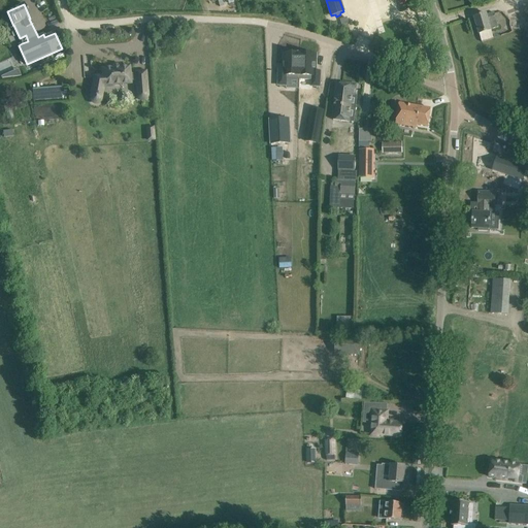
[(484,14),(473,18),(479,34),(491,30),(491,29),(498,27),(494,12),(487,14),(486,13),(484,14)]
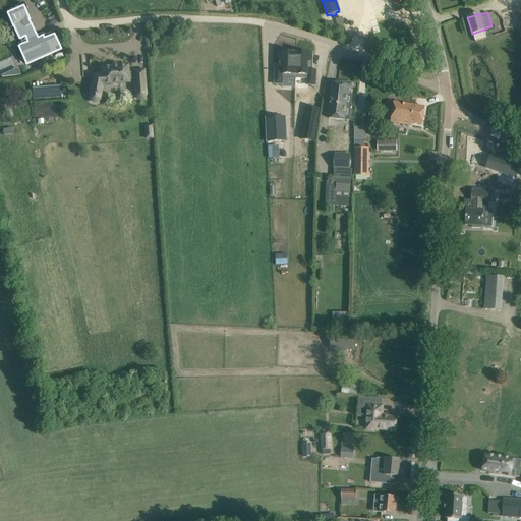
[(514,17),(504,19),(506,29),(516,25),(514,17)]
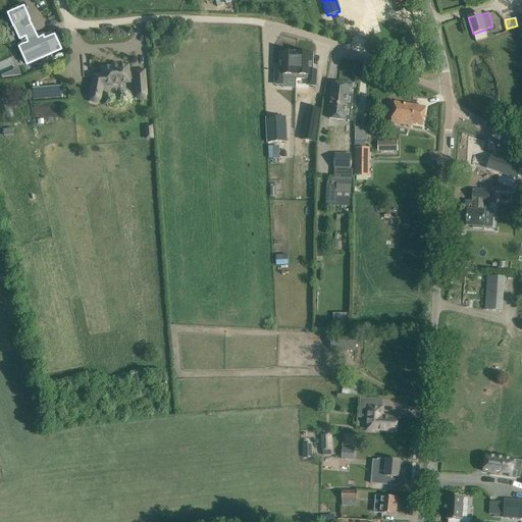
[(351,46),(368,51),(371,40),(354,35),(351,46)]
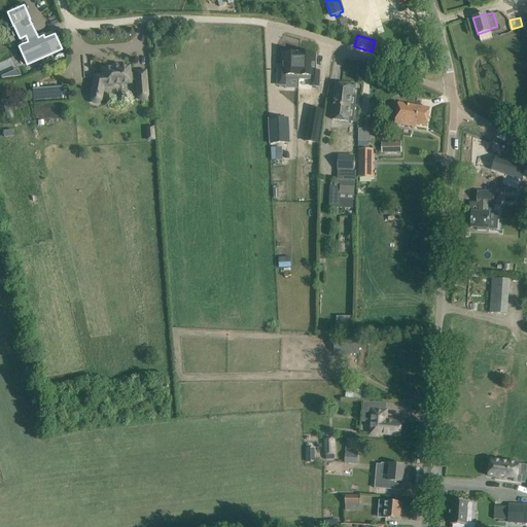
[(165,39),(155,39),(155,49),(166,48),(165,39)]
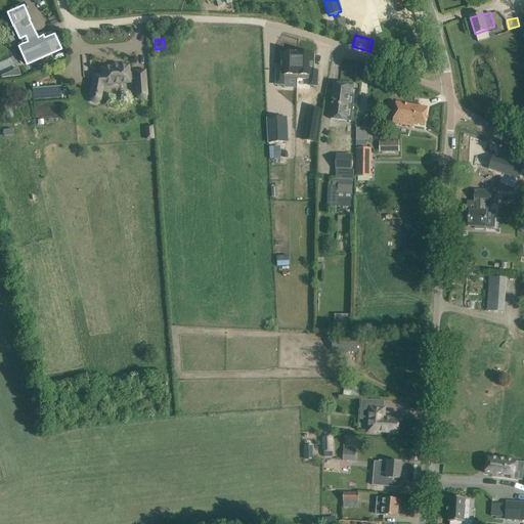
[(276,71),(275,86),(284,86),(284,80),(297,81),(298,55),(281,54),(280,72),(276,71)]
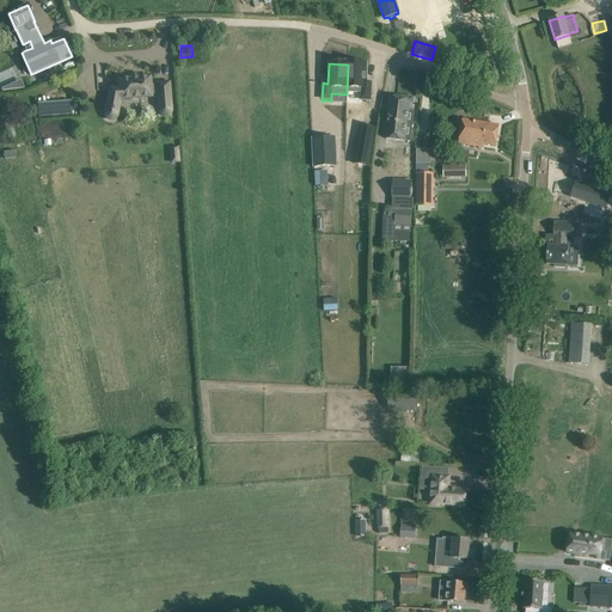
[(348,65),(347,95),(361,95),(360,102),(369,103),(371,85),(366,85),(367,65),(348,65)]
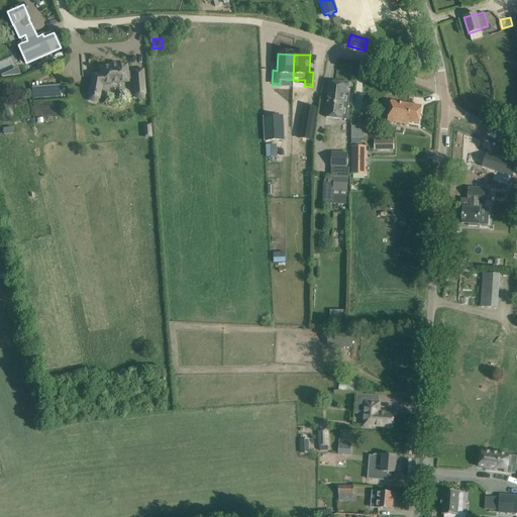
[(92,76),(89,95),(90,93),(99,94),(101,84),(128,82),(127,80),(132,79),(133,94),(134,94),(134,95),(134,96),(135,96),(135,97),(136,97),(136,98),(137,98),(138,98),(139,98),(140,98),(141,98),(142,98),(142,97),(143,97),(143,96),(143,95),(144,95),(144,94),(144,93),(142,70),(132,71),(132,72),(127,73),(126,65),(117,66),(116,64),(109,64),(109,67),(99,67),(99,68),(100,75),(92,75),(92,76)]
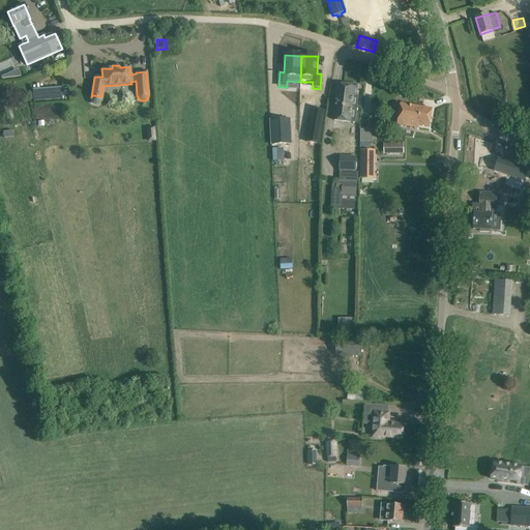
[(18,69),(0,77),(1,79),(21,77),(18,69)]
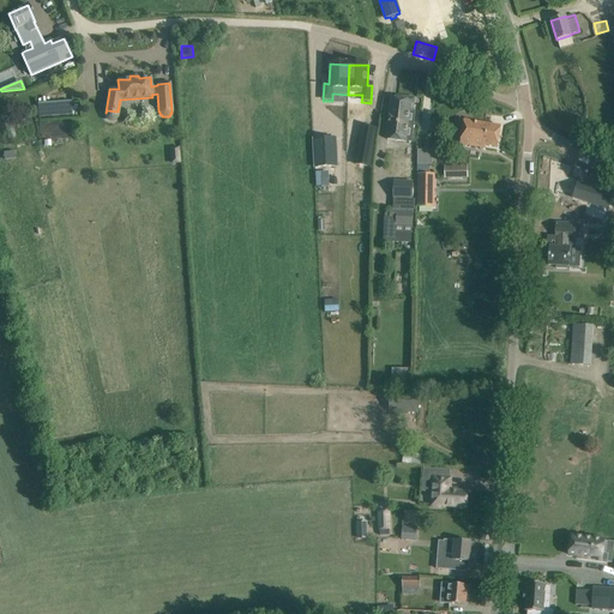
[(392,98),(387,139),(404,142),(405,142),(411,142),(416,110),(413,110),(414,98),(396,96),(395,100),(392,98)]
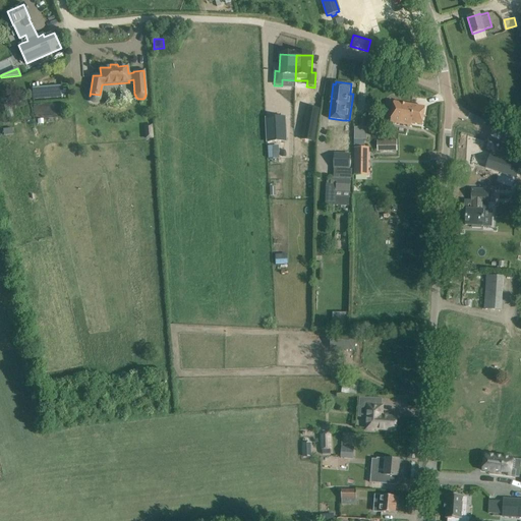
[(303,87),(299,98),(309,101),(313,90),(303,87)]
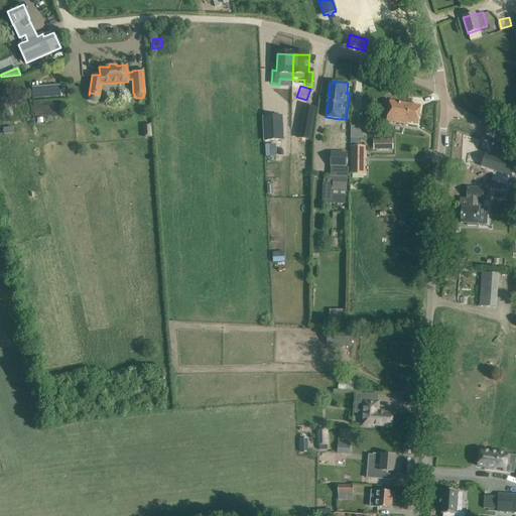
[(390,101),(386,121),(407,124),(407,122),(418,124),(420,106),(390,101)]
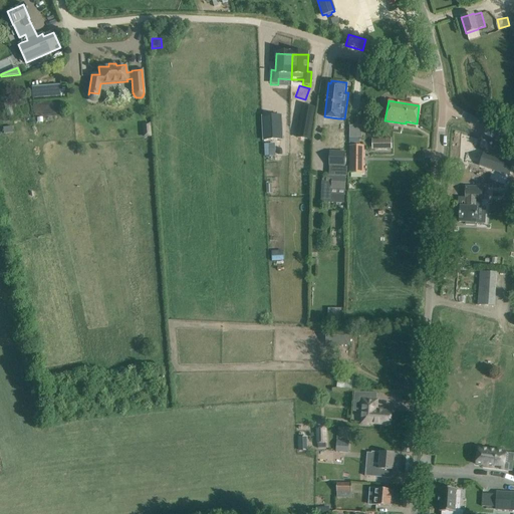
[(303,107),(297,139),(311,142),(317,109),(303,107)]
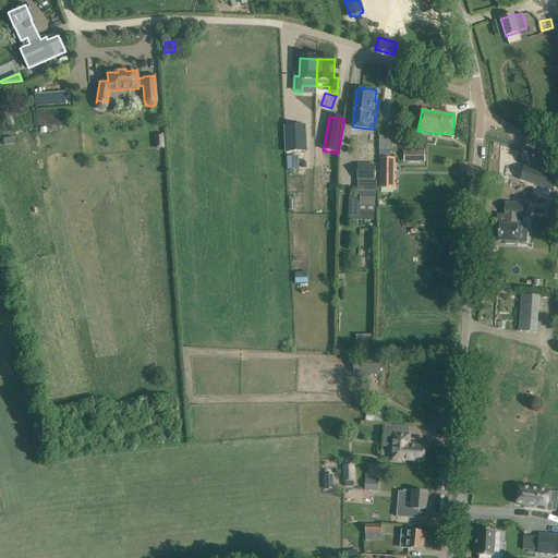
[(304,128),(283,129),(284,154),(305,153),(304,128)]
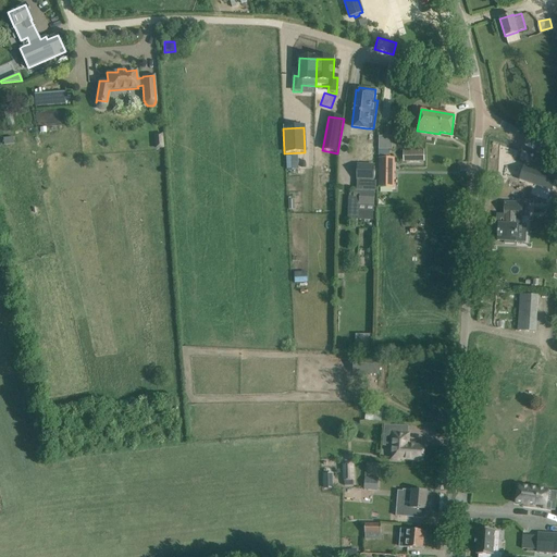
[(405,161),(421,161),(421,151),(421,150),(405,150),(405,161)]
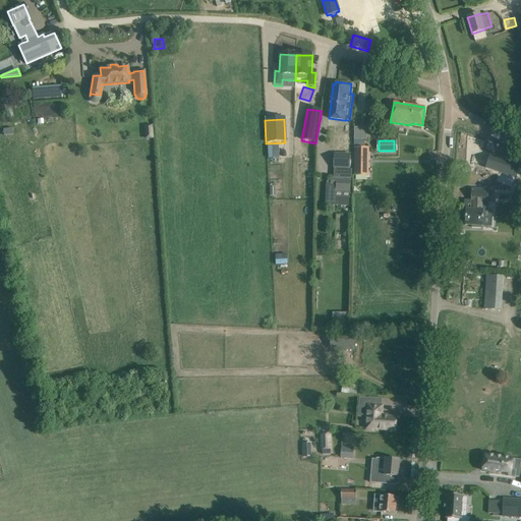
[(355,175),(367,175),(368,148),(355,148),(355,175)]
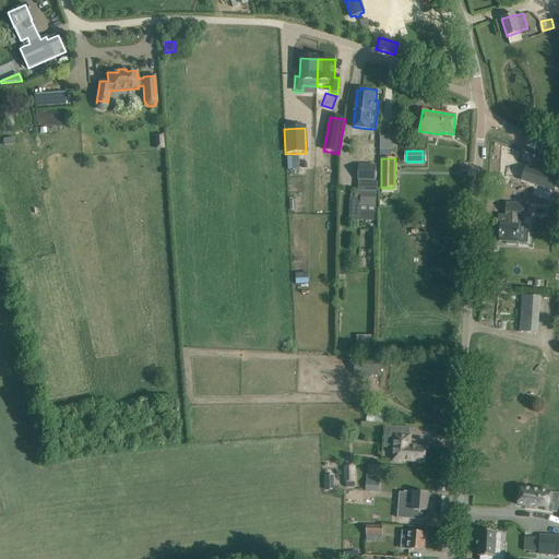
[(358,164),(357,180),(376,181),(376,165),(358,164)]
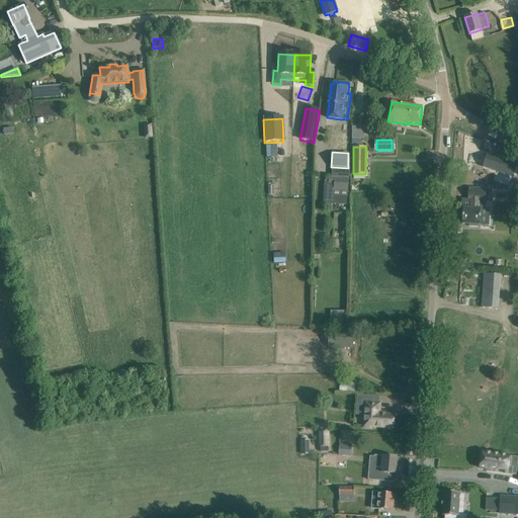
[(513,178),(517,167),(487,157),(483,168),(513,178)]
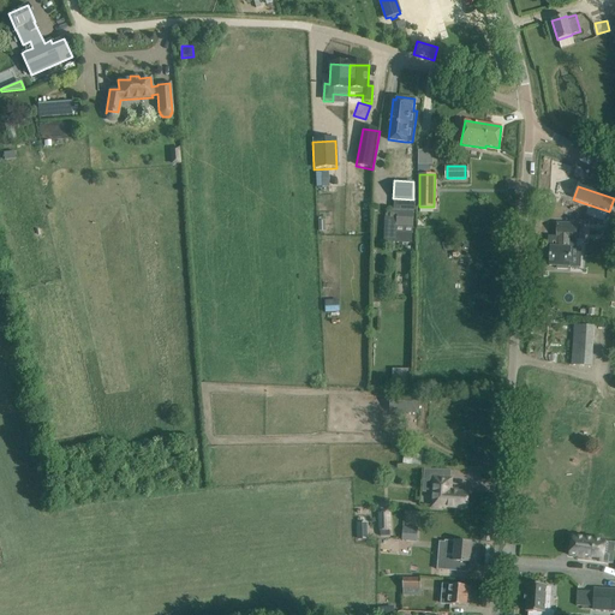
[(390,210),(389,219),(396,219),(396,226),(396,232),(413,233),(413,227),(415,212),(396,210),(393,210),(390,210)]
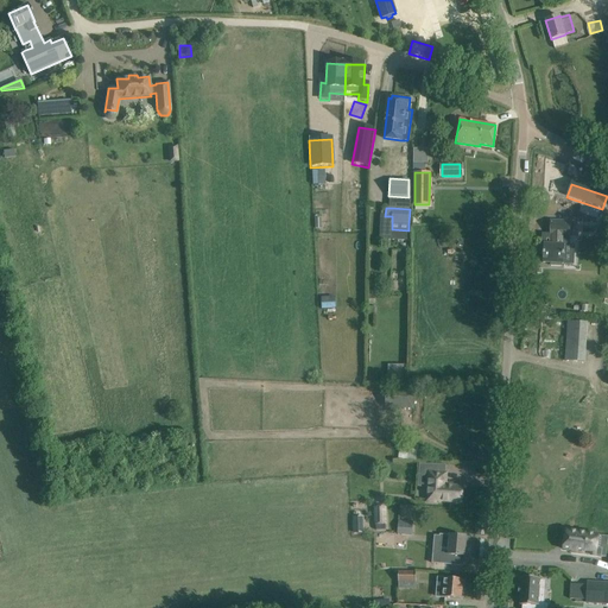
[(544,244),(543,263),(550,263),(550,266),(562,266),(562,264),(563,264),(564,260),(564,248),(564,245),(569,245),(569,233),(570,222),(559,221),(550,221),(550,234),(552,234),(551,245),(544,244)]
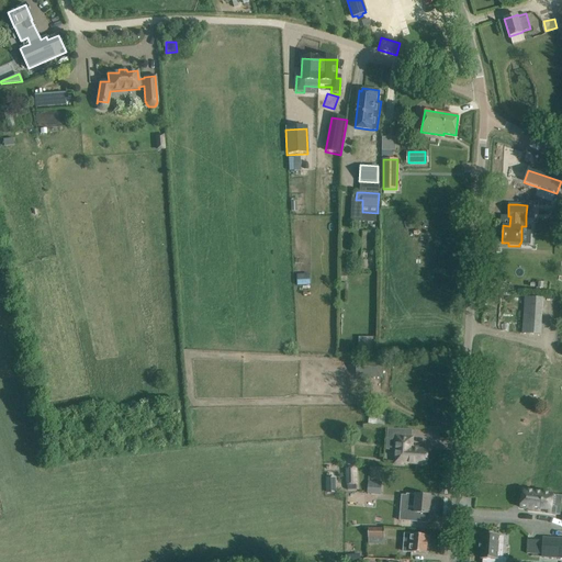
[(525,298),(521,334),(541,335),(542,299),(525,298)]
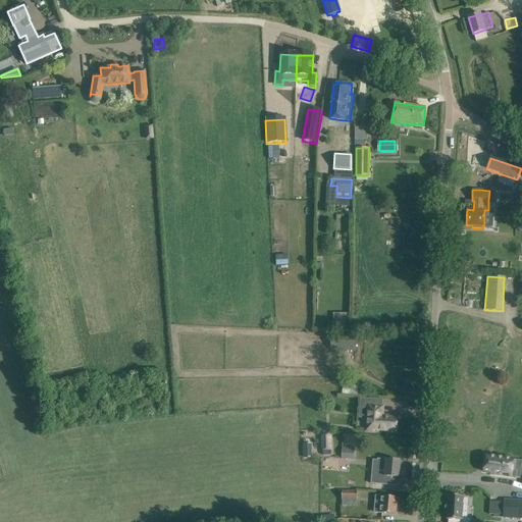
[(347,312),(331,313),(332,327),(348,326),(347,312)]
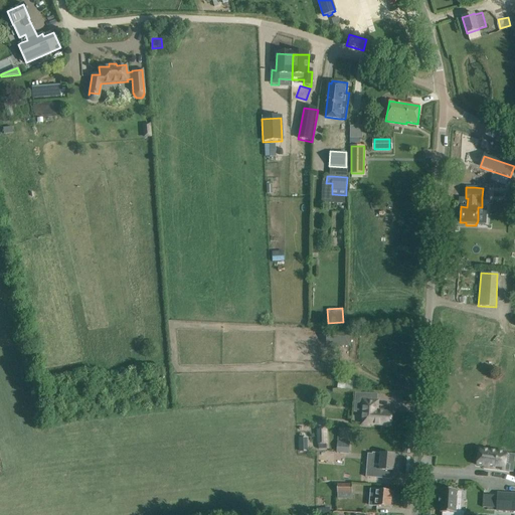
[(328,329),(327,345),(351,346),(352,331),(328,329)]
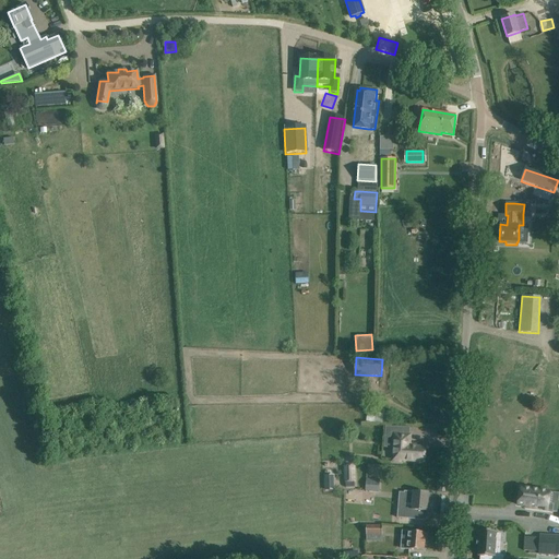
[(375,409),(373,424),(391,425),(393,411),(376,408),(375,409)]
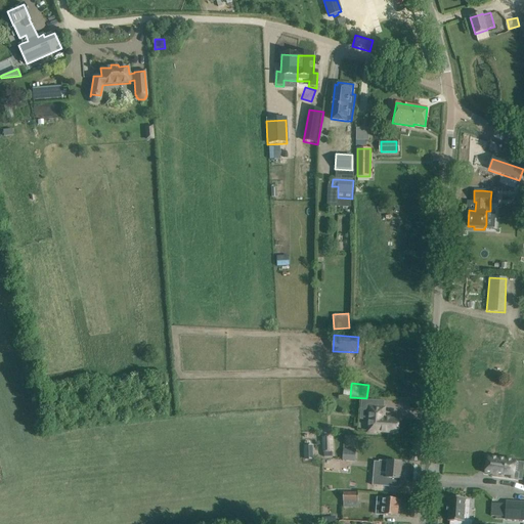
[(368,413),(366,434),(377,434),(377,432),(387,432),(397,433),(398,420),(388,419),(385,419),(386,406),(370,405),(368,405),(368,413)]
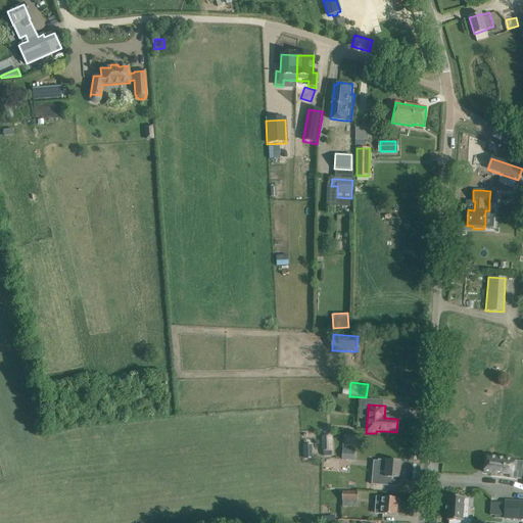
[(332,436),(321,436),(322,452),(332,452),(332,436)]
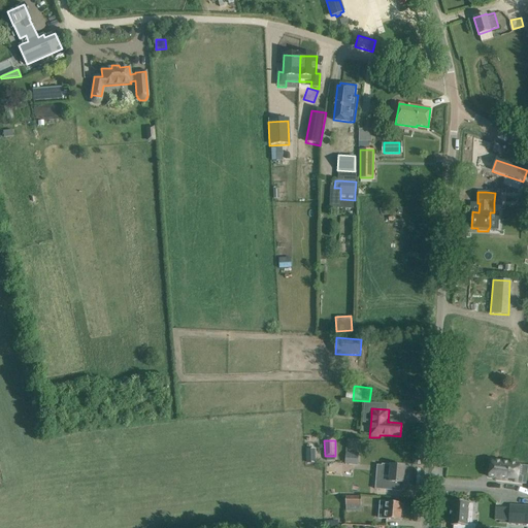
[(315,449),(306,450),(306,462),(316,462),(315,449)]
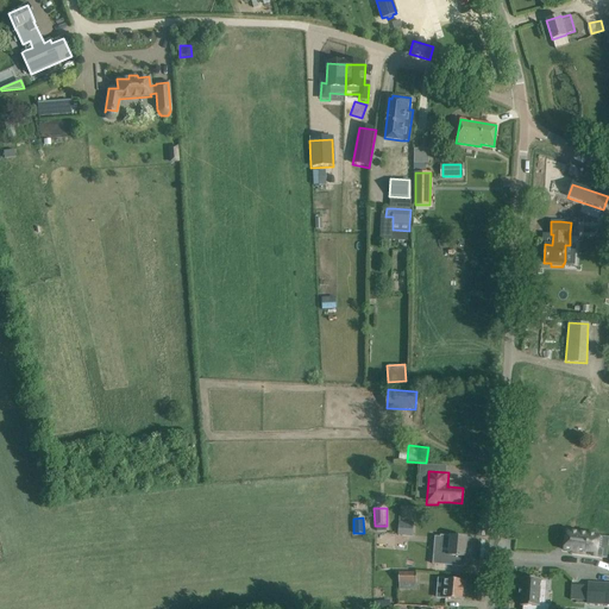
[(399,522),(397,534),(410,535),(410,523),(399,522)]
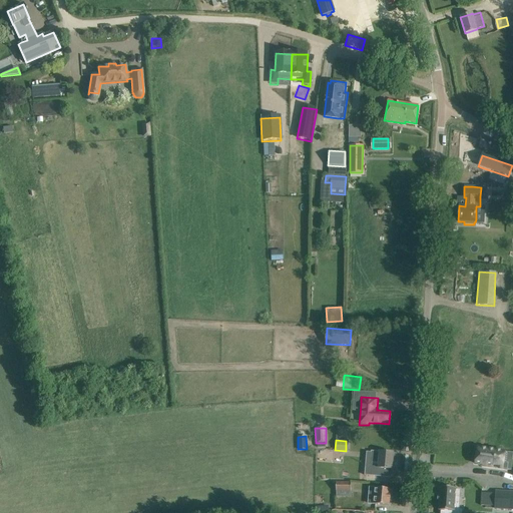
[(477,448),(475,464),(488,465),(488,467),(507,470),(508,463),(503,462),(505,451),(477,448)]
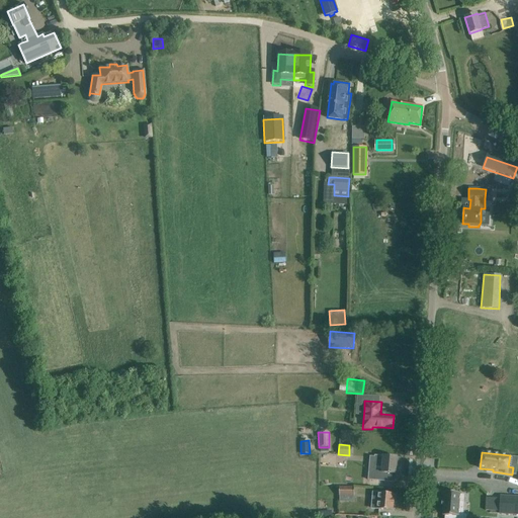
[(368,471),(368,480),(386,482),(387,473),(396,475),(399,475),(400,465),(397,465),(398,457),(387,456),(374,455),(373,471),(368,471)]
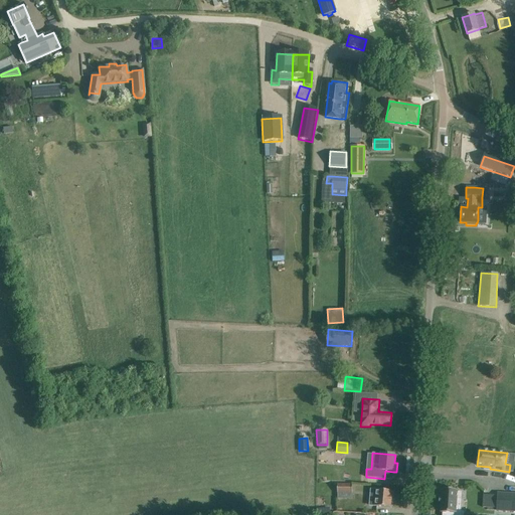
[(337,484),(337,493),(351,493),(352,493),(352,484),(337,484)]
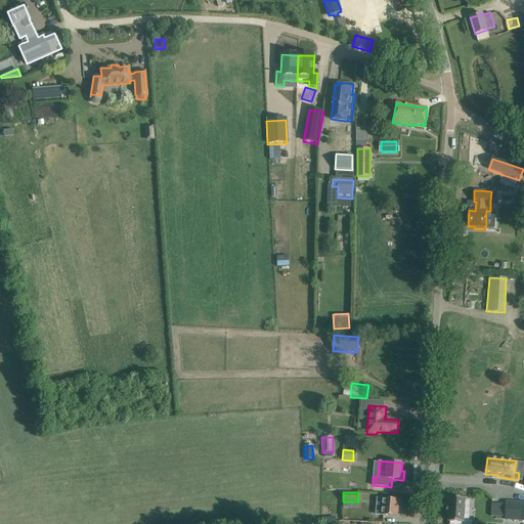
[(378,507),(378,515),(384,515),(387,515),(393,516),(397,516),(398,499),(389,498),(379,498),(378,507)]
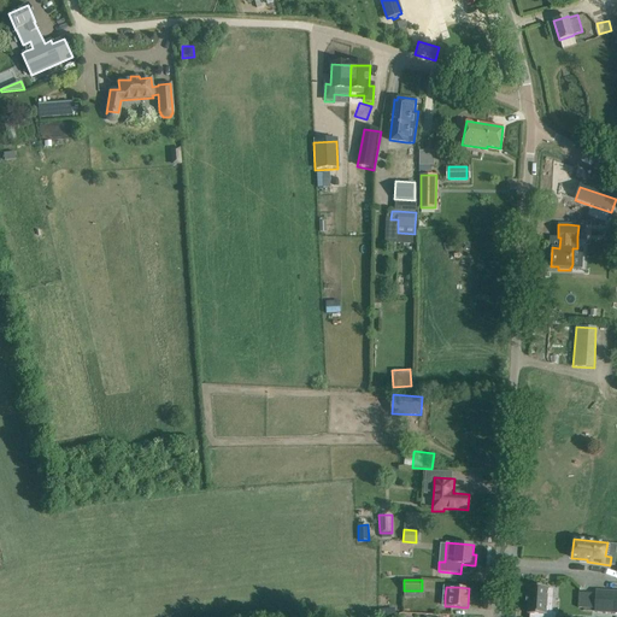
[(526,603),(527,603),(528,603),(528,613),(530,613),(529,616),(556,616),(557,613),(552,613),(553,598),(547,598),(547,589),(548,587),(529,587),(529,597),(527,597),(527,598),(526,603)]
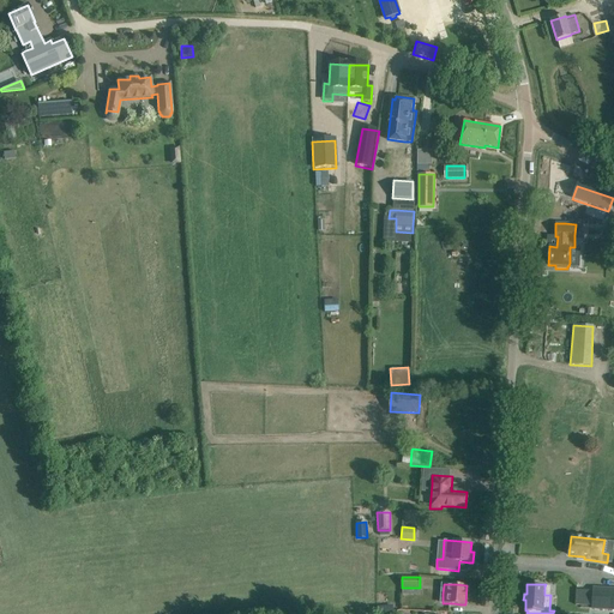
[(593,606),(593,608),(613,609),(613,589),(594,588),(594,591),(593,606)]
